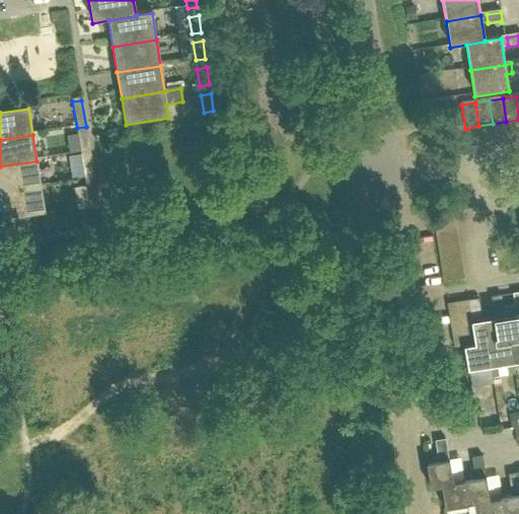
[(81,154),(90,153),(87,135),(78,137),(81,154)]
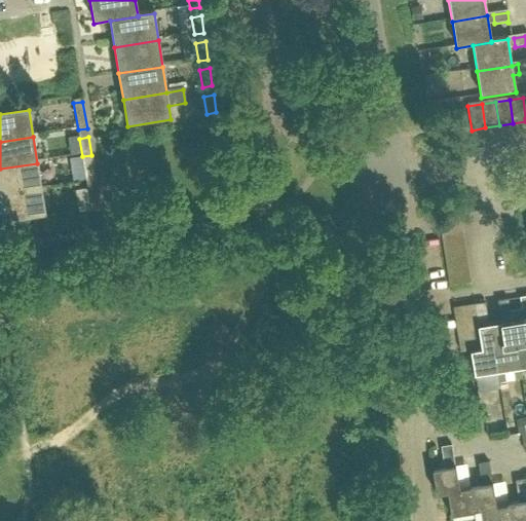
[(0,195),(41,189),(37,163),(0,169),(0,195)]
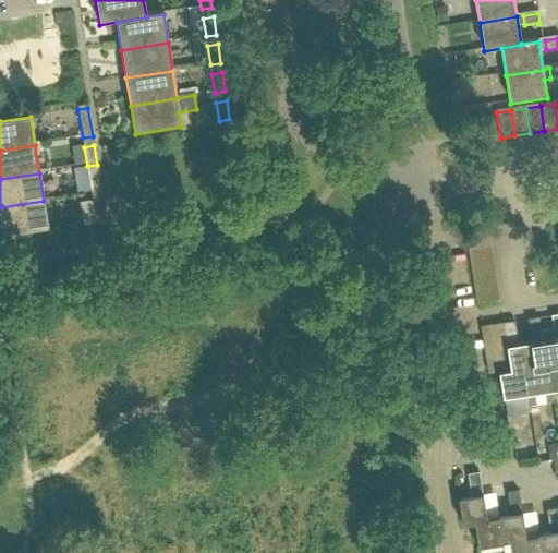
[(92,194),(101,192),(98,173),(88,175),(92,194)]
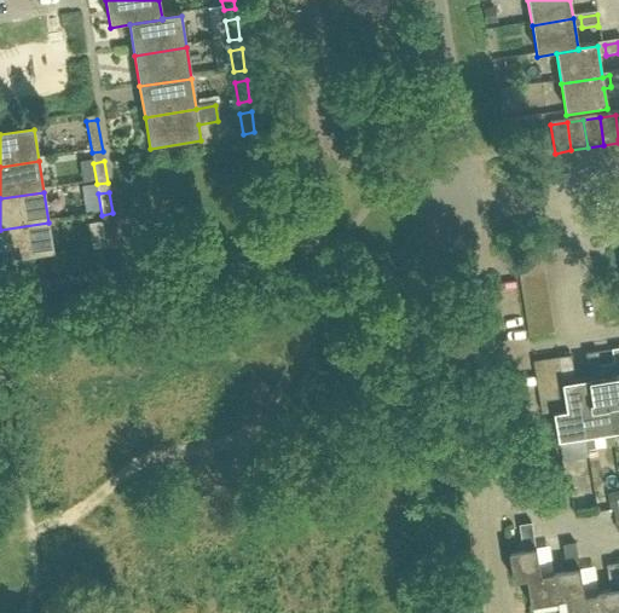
[(48,223),(0,230),(0,250),(3,262),(53,254),(48,223)]
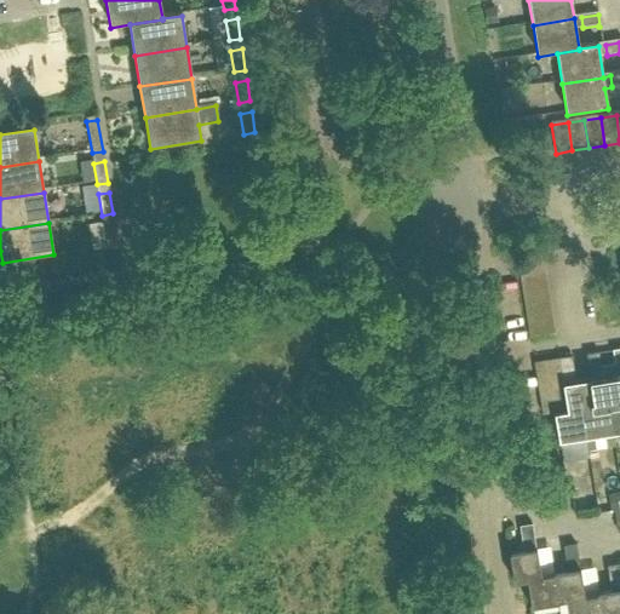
[(107,247),(118,245),(114,224),(103,225),(107,247)]
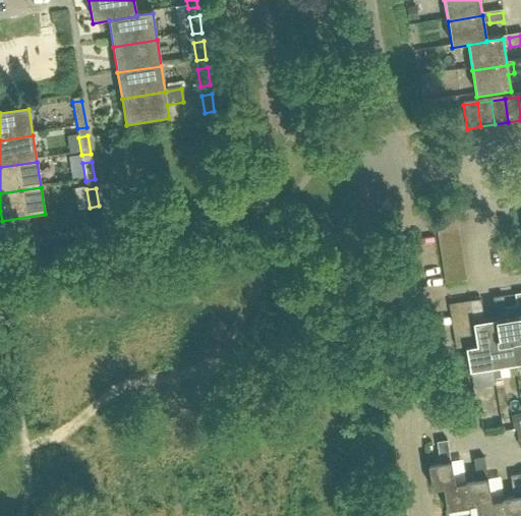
[(436,232),(457,228),(456,218),(433,221),(436,232)]
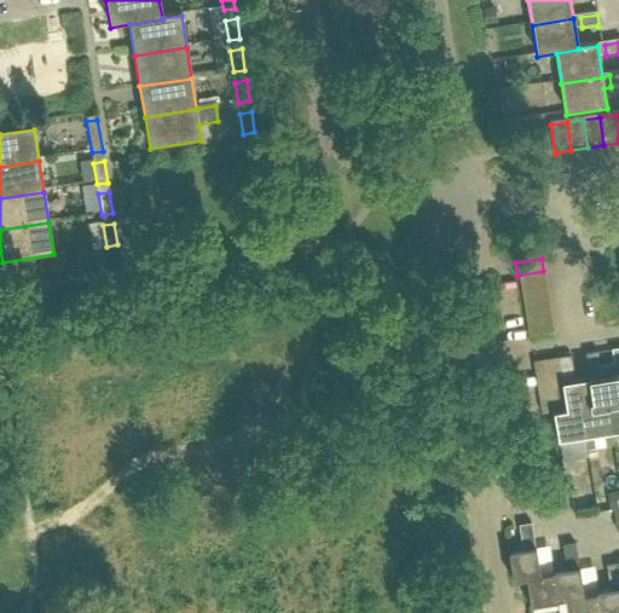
[(520,288),(545,284),(543,271),(518,276),(520,288)]
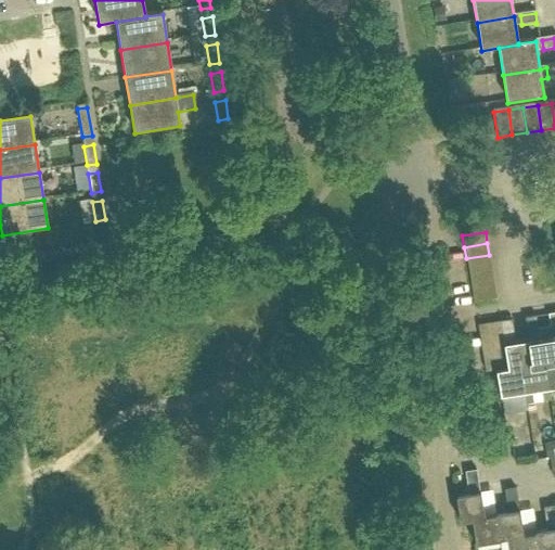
[(467,270),(491,267),(489,255),(466,258),(467,270)]
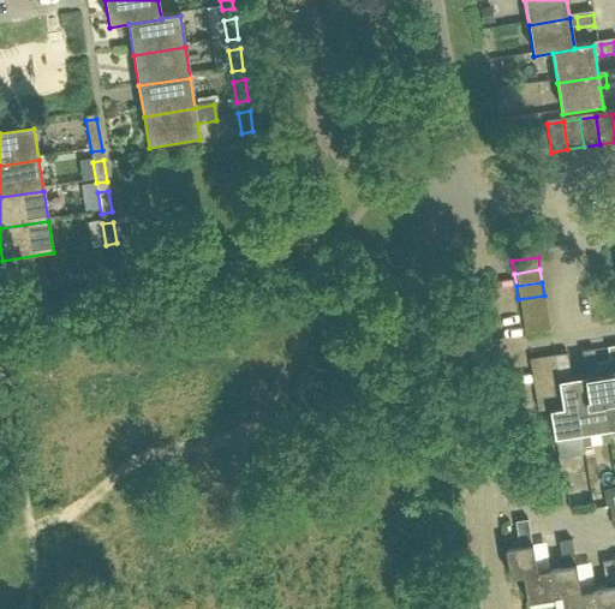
[(520,311),(545,308),(544,296),(518,299),(520,311)]
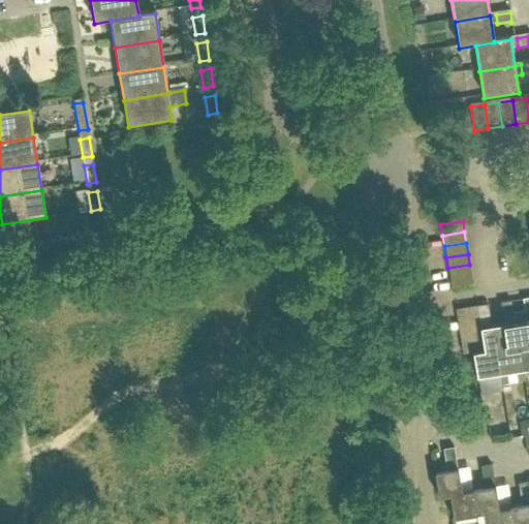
[(449,279),(471,275),(469,265),(447,268),(449,279)]
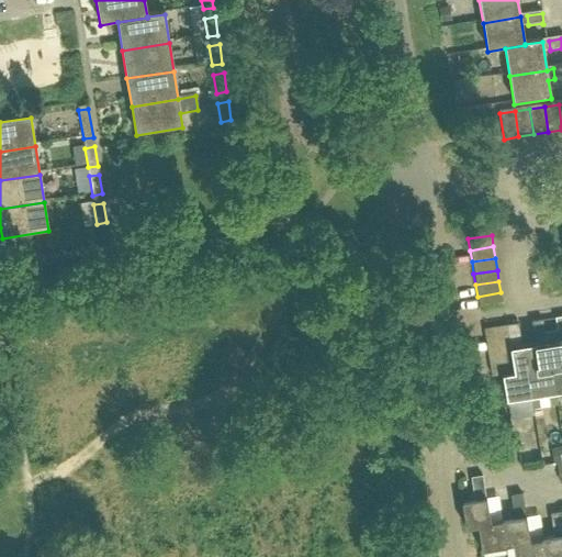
[(501,292),(478,297),(479,309),(503,304),(501,292)]
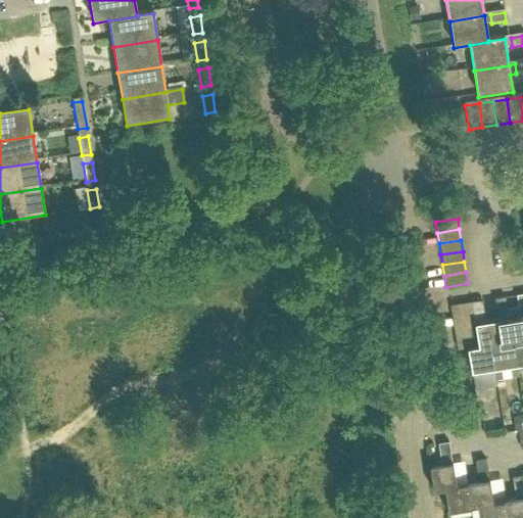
[(522,339),(522,341),(512,343),(516,368),(522,366),(522,297),(517,298),(519,312),(519,313),(520,319),(522,339)]
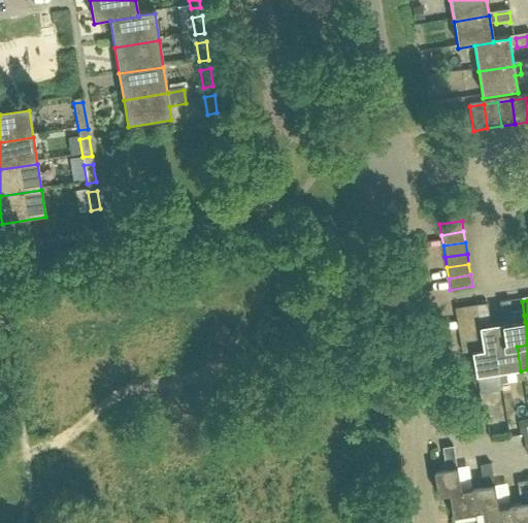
[(506,349),(495,351),(499,374),(520,371),(521,371),(517,347),(527,345),(527,342),(525,322),(524,316),(524,315),(512,317),(509,303),(499,305),(501,319),(502,325),(506,349)]
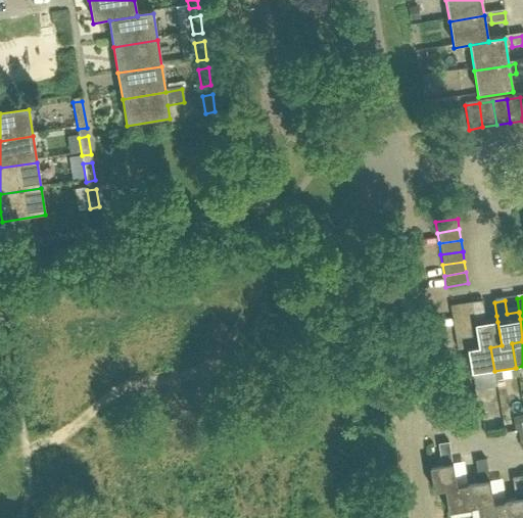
[(482,304),(471,305),(473,317),(473,320),(484,318),(483,315),(482,304)]
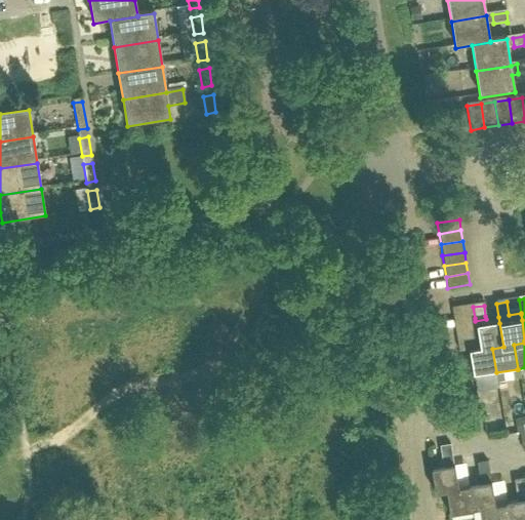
[(453,321),(475,318),(473,307),(451,311),(453,321)]
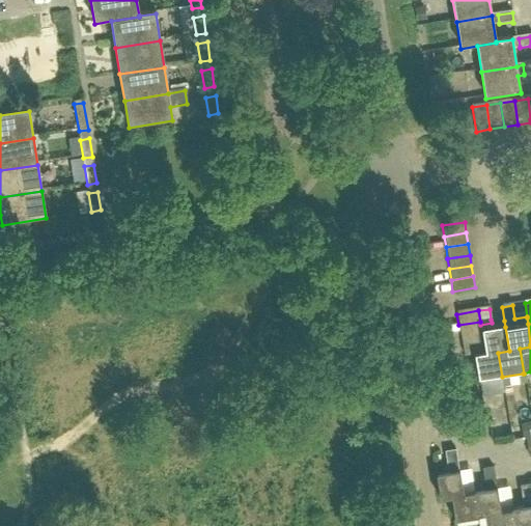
[(482,332),(481,331),(480,325),(480,322),(458,325),(460,335),(482,332)]
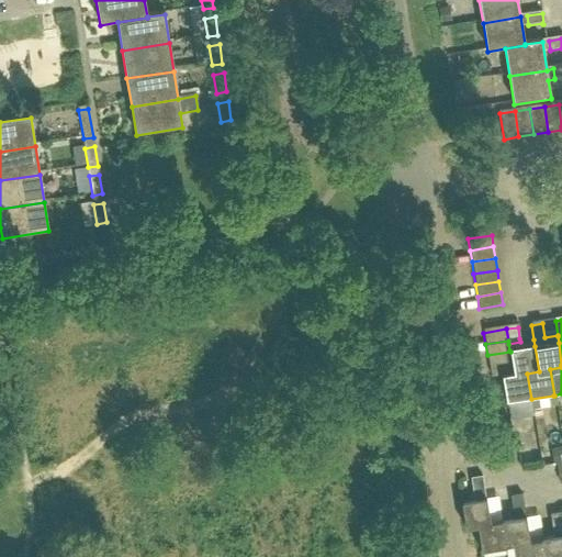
[(514,376),(502,377),(506,403),(529,399),(531,399),(527,374),(539,371),(535,346),(509,351),(510,352),(512,364),(514,376)]
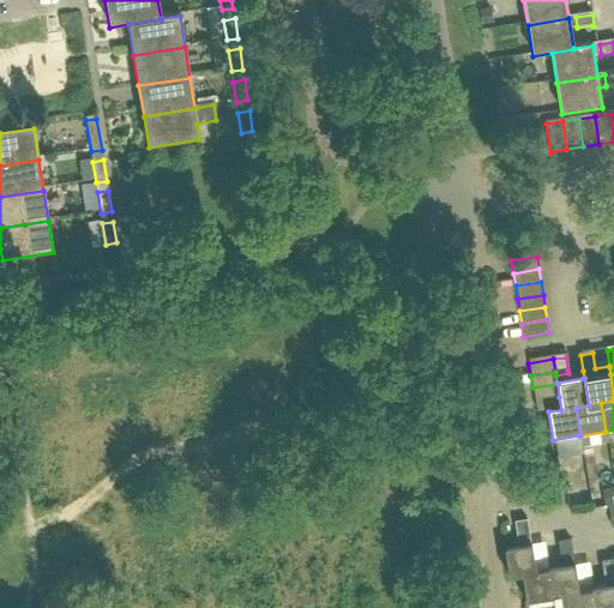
[(534,402),(559,397),(558,384),(533,387),(534,402)]
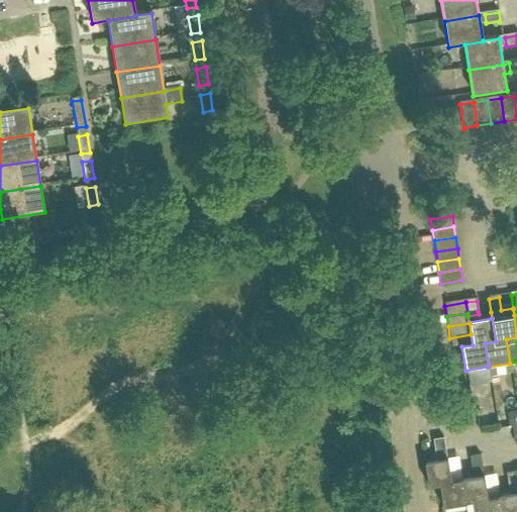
[(451,348),(461,346),(473,345),(471,334),(449,338),(451,348)]
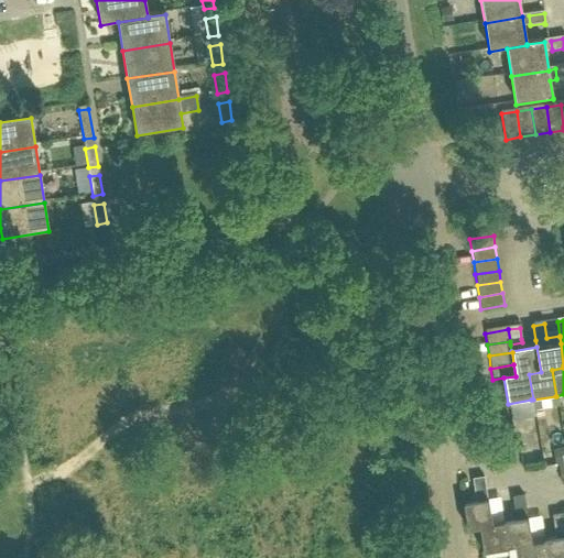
[(563,452),(554,455),(556,468),(559,468),(563,467),(563,452)]
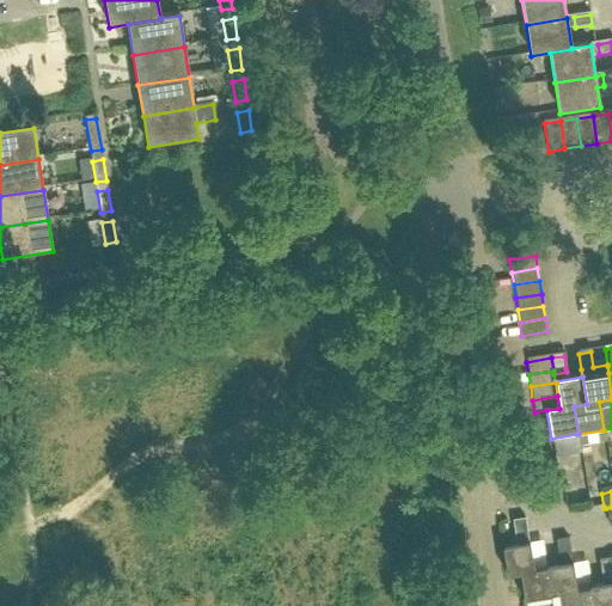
[(551,598),(546,570),(545,570),(545,571),(533,573),(530,545),(528,545),(525,522),(513,524),(516,548),(502,550),(507,579),(519,576),(524,603),(551,598)]
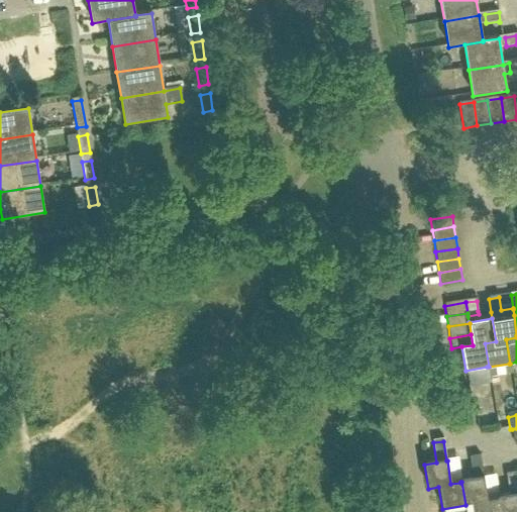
[(470,459),(473,480),(461,482),(466,505),(476,503),(477,511),(499,511),(498,498),(497,498),(497,499),(488,501),(484,478),(483,478),(480,457),(470,459)]
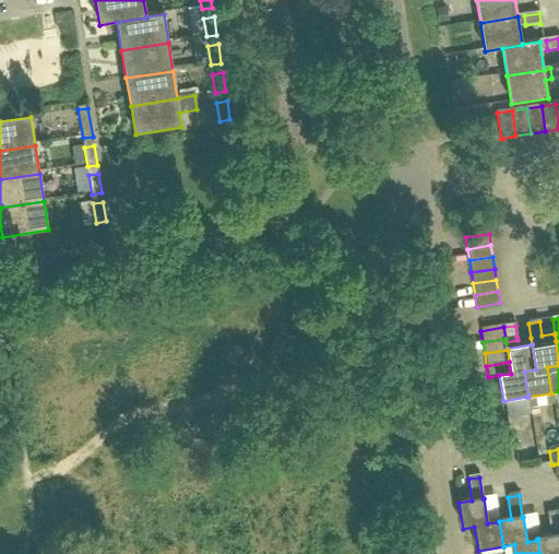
[(558,553),(558,519),(558,513),(547,515),(550,537),(538,539),(539,553),(558,553)]
